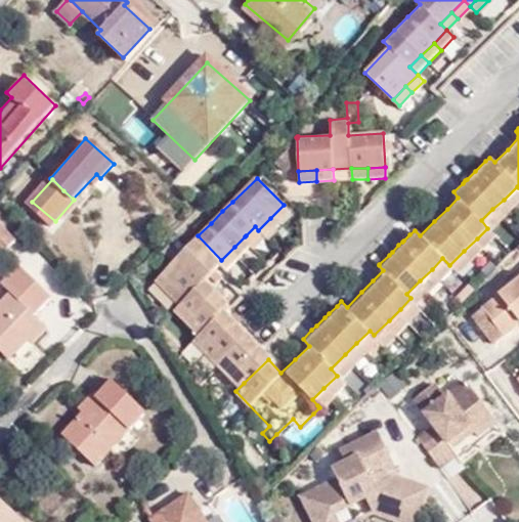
[(504,200),(511,206),(518,198),(518,187),(517,186),(504,200)]
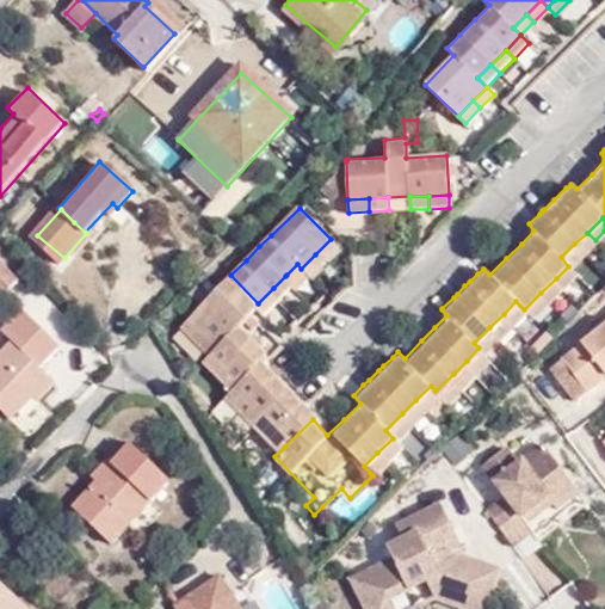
[(574,244),(582,252),(596,240),(587,233),(574,244)]
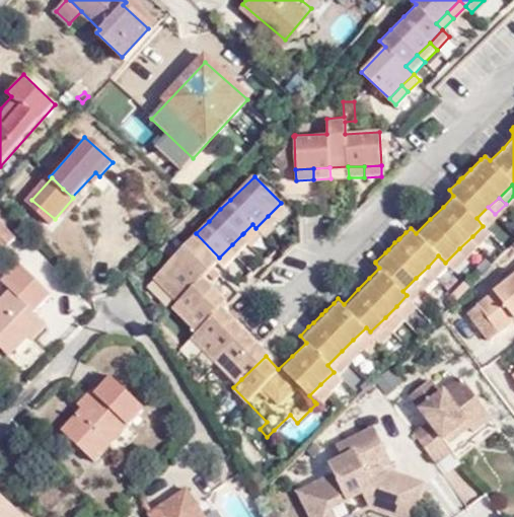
[(275,223),(288,210),(281,203),(268,216),(275,223)]
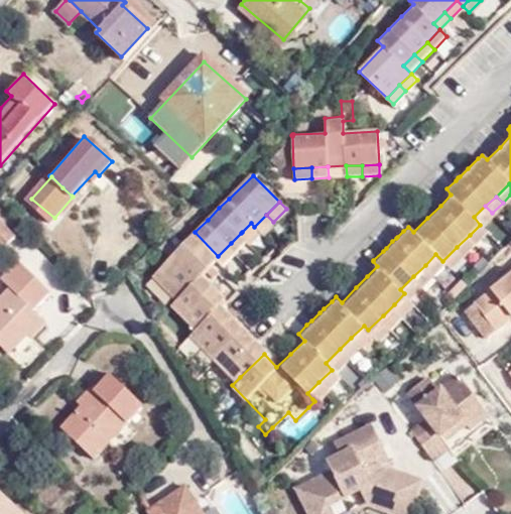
[(474,217),(480,225),(492,213),(485,206),(474,217)]
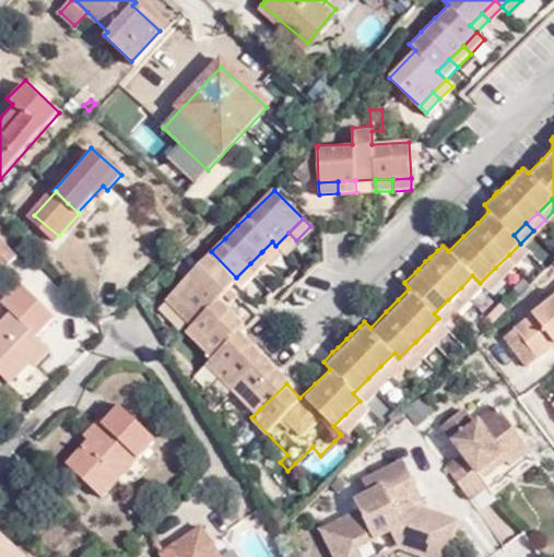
[(275,246),(280,249),(283,252),(296,240),(289,233),(275,246)]
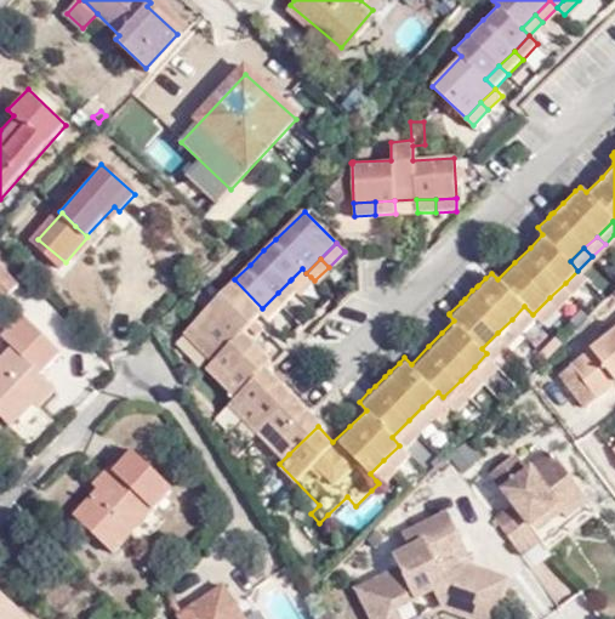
[(306,273),(302,268),(291,279),(290,280),(299,289),(311,277),(306,273)]
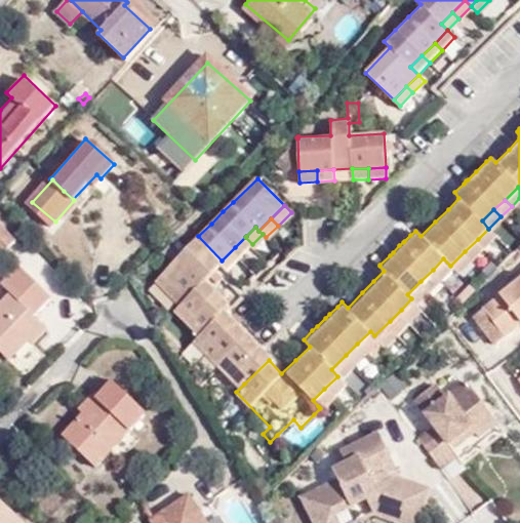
[(478,239),(485,246),(494,236),(495,235),(488,229),(478,239)]
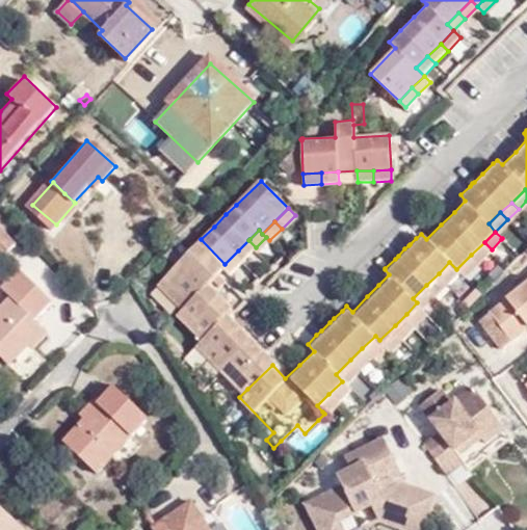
[(225,264),(201,239),(191,247),(216,272),(225,264)]
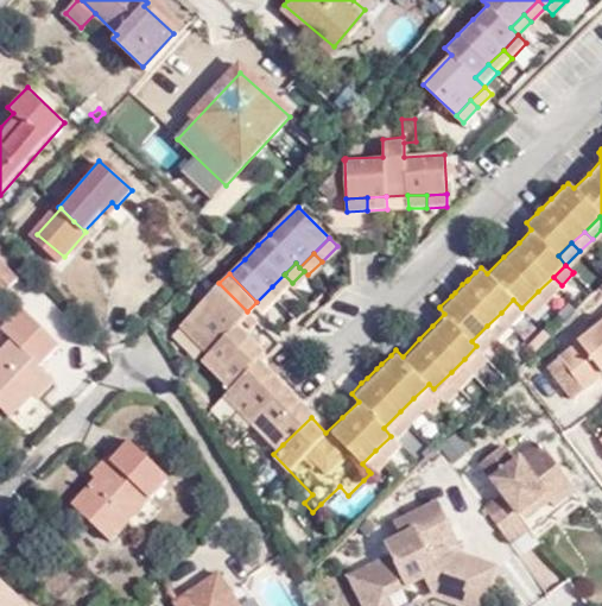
[(272,286),(279,295),(292,283),(284,275),(272,286)]
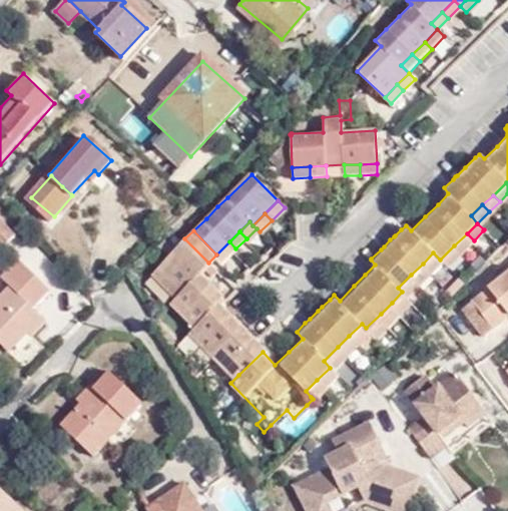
[(454,245),(461,252),(474,240),(467,233),(454,245)]
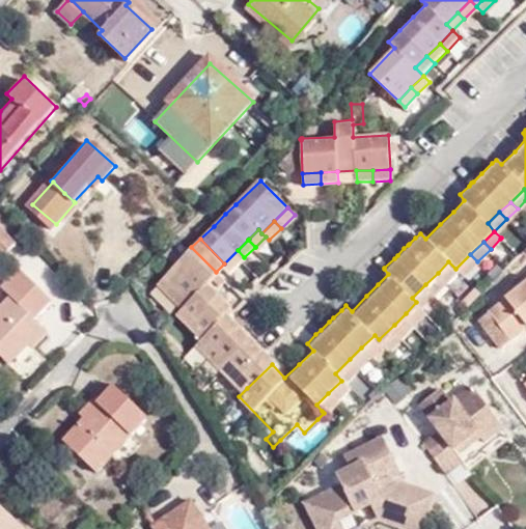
[(175,287),(187,299),(206,280),(216,272),(191,247),(163,275),(175,287)]
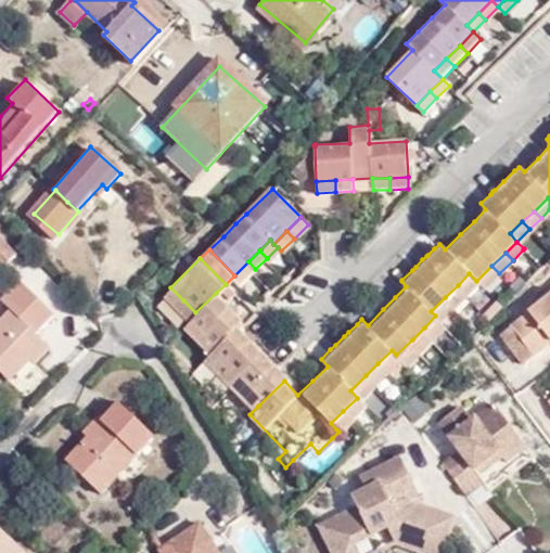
[(248,261),(234,275),(241,282),(255,269),(248,261)]
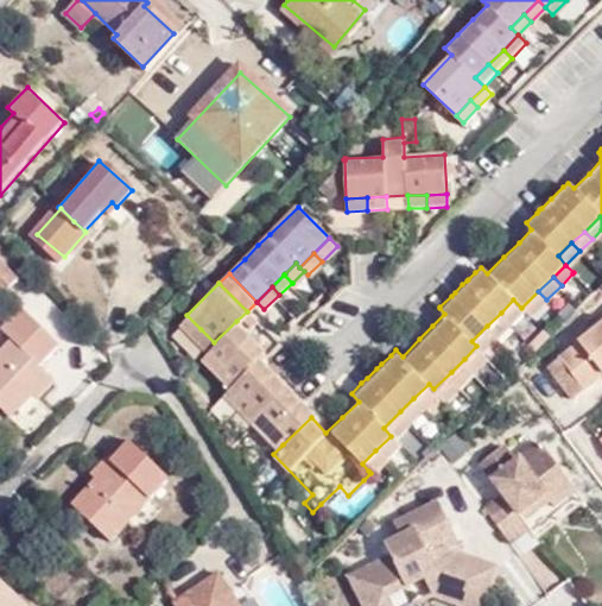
[(521,308),(530,316),(546,300),(538,291),(521,308)]
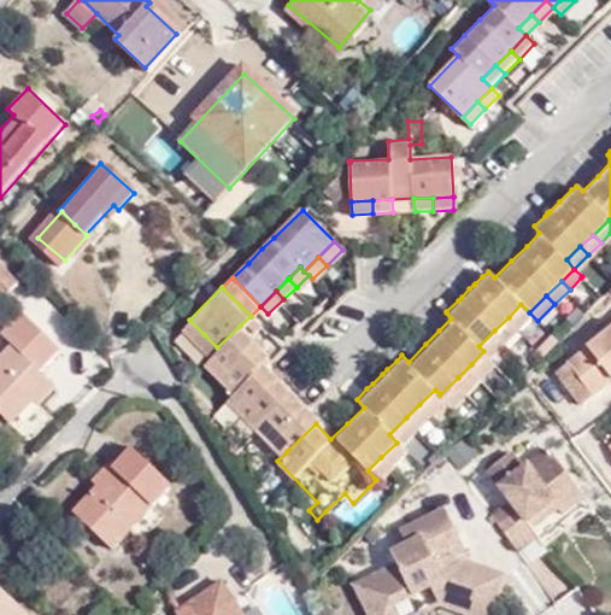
[(509,317),(516,324),(529,312),(521,304),(509,317)]
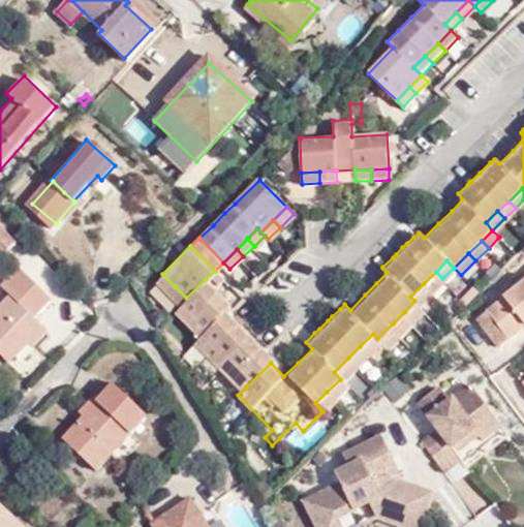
[(424,283),(431,289),(442,278),(436,272),(424,283)]
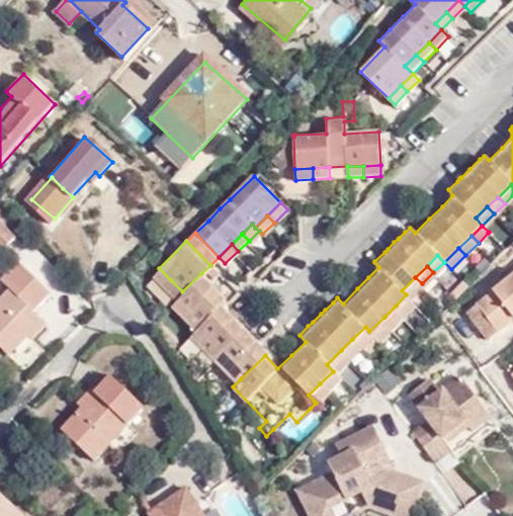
[(171,280),(159,268),(152,275),(164,288),(171,280)]
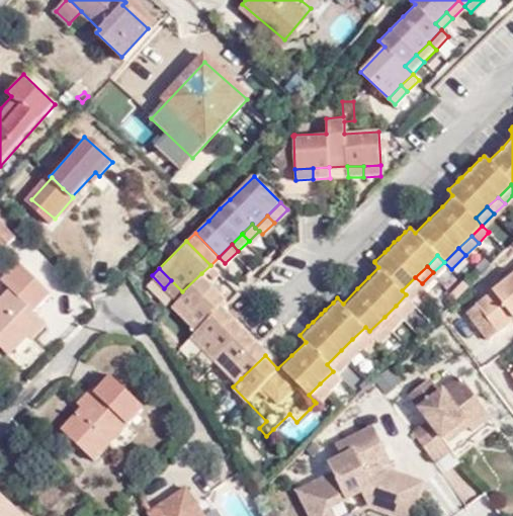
[(512,272),(479,303),(503,331),(512,322),(512,272)]
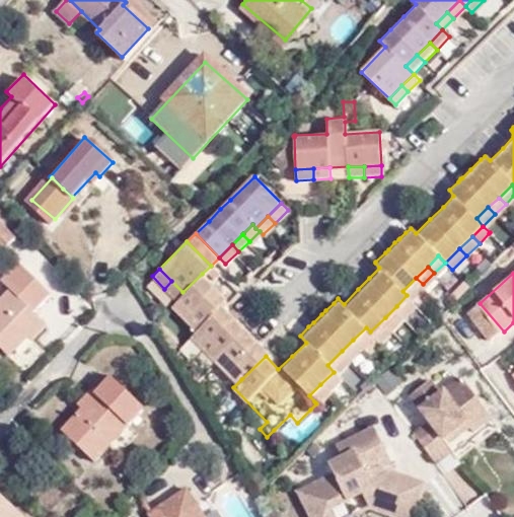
[(202,274),(182,292),(175,299),(188,312),(200,324),(221,303),(226,298),(202,274)]
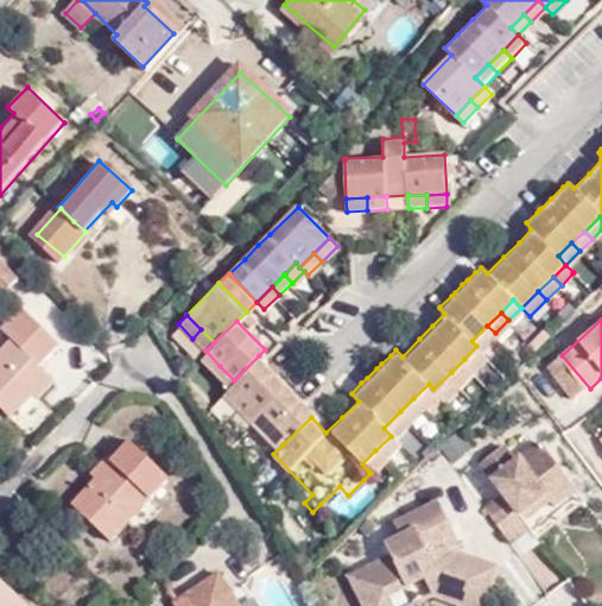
[(487,326),(471,341),(476,346),(479,348),(495,333),(487,326)]
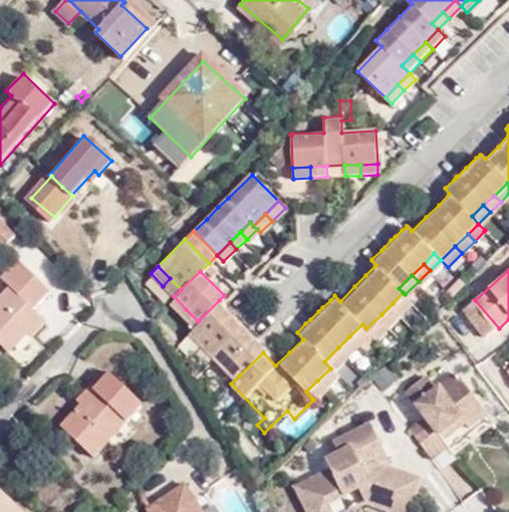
[(163,286),(174,296),(181,289),(170,278),(163,286)]
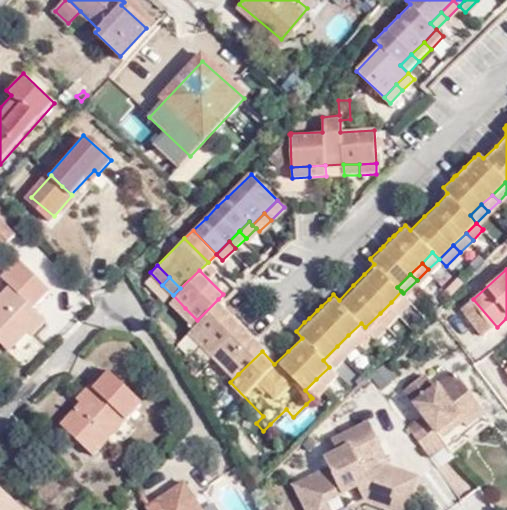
[(0,344),(7,337),(12,342),(21,332),(25,335),(37,322),(0,286),(0,344)]
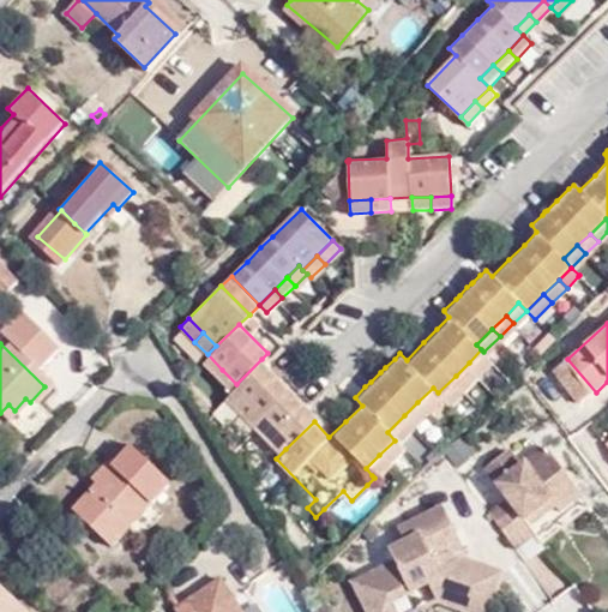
[(469,363),(477,370),(488,359),(483,352),(481,349),(469,363)]
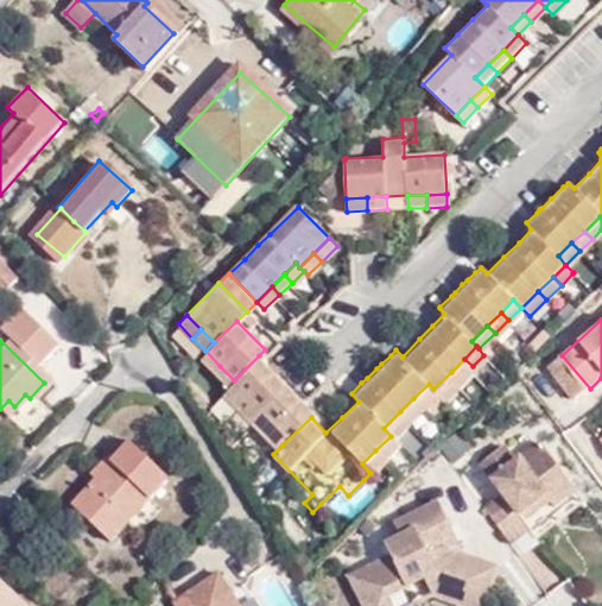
[(206,351),(197,358),(213,373),(220,366),(206,351)]
